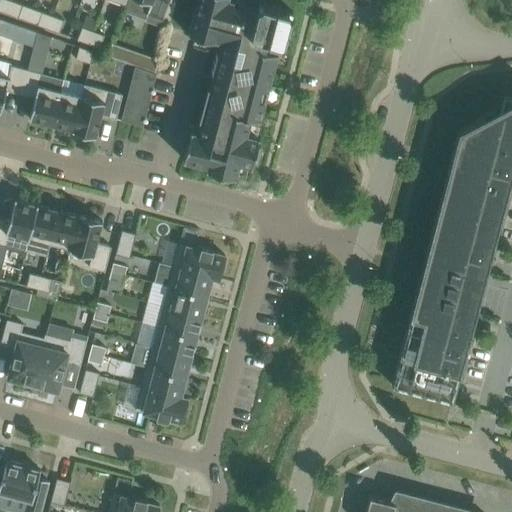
[(0,0),(0,10),(7,13),(12,0),(10,0),(0,0)]
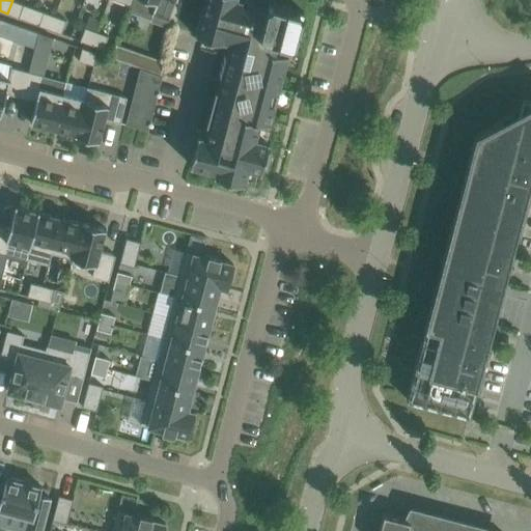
[(18,18),(23,4),(12,0),(7,14),(18,18)]
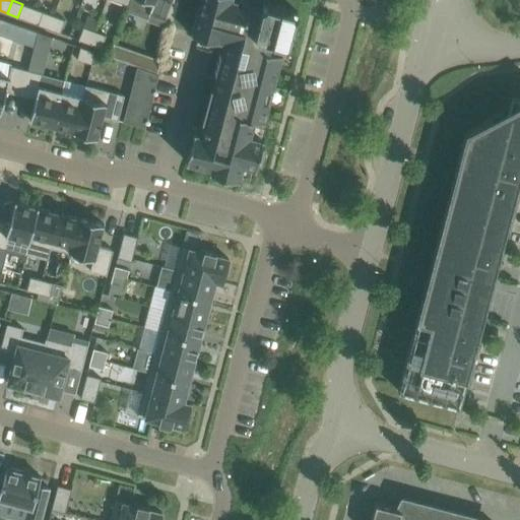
[(127,6),(126,11),(148,19),(149,14),(165,19),(172,0),(130,0),(128,6),(127,6)]
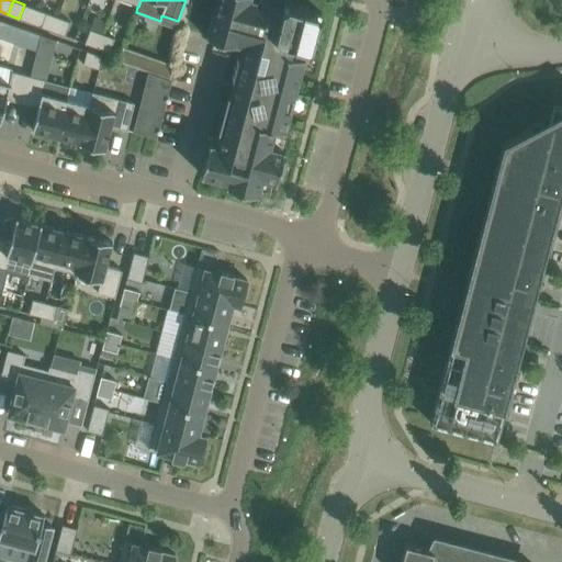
[(192,0),(186,29),(187,29),(206,33),(205,35),(239,44),(239,42),(244,43),(239,59),(237,58),(237,62),(238,63),(237,67),(235,67),(235,70),(236,70),(235,76),(234,75),(233,78),(234,79),(229,94),(227,94),(227,98),(228,99),(227,103),(225,103),(225,105),(226,107),(225,112),(223,111),(223,114),(224,114),(223,120),(222,119),(221,122),(223,122),(221,127),(220,127),(218,131),(221,131),(217,144),(210,142),(209,147),(206,155),(201,175),(226,181),(225,186),(233,188),(232,191),(250,197),(251,192),(259,194),(262,179),(277,182),(279,175),(282,176),(288,157),(283,156),(285,149),(271,145),(277,127),(287,131),(305,57),(296,55),(300,45),(312,48),(322,12),(284,2),(282,10),(270,7),(271,2),(263,0),(192,0)]
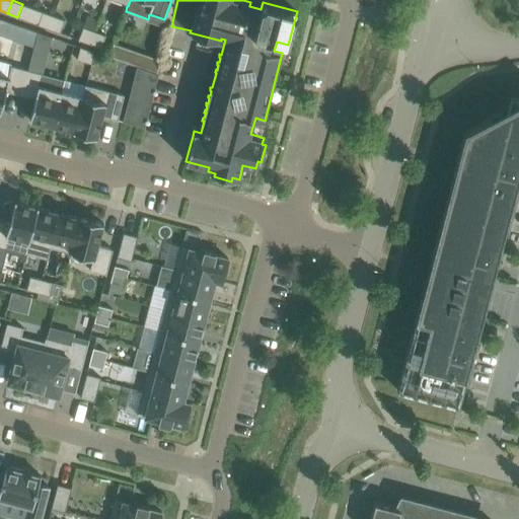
[(49,28),(54,16),(43,11),(38,24),(49,28)]
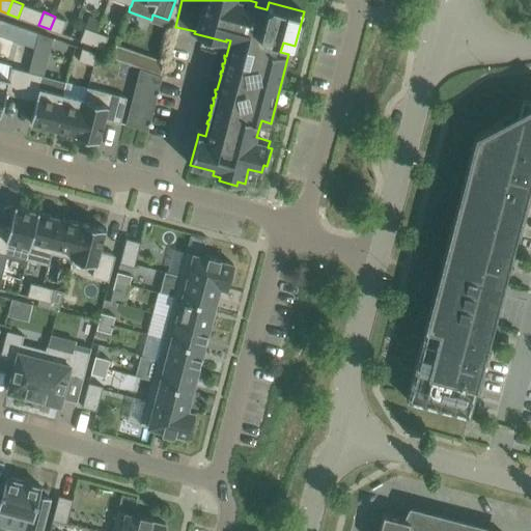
[(61,33),(66,21),(55,17),(50,29),(61,33)]
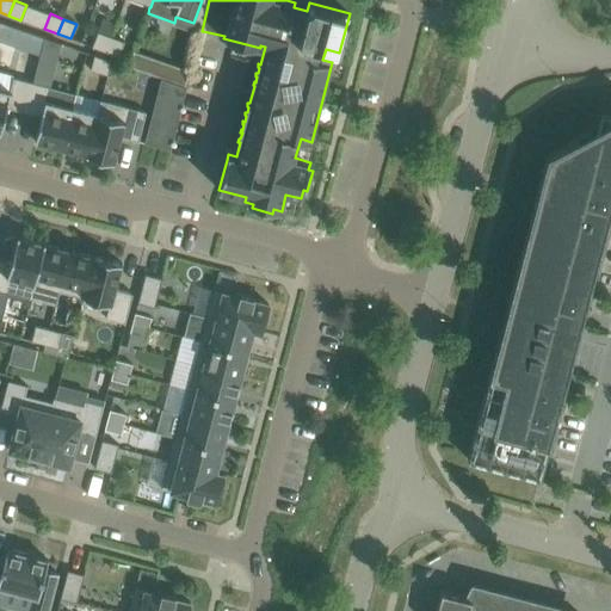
[(105,51),(111,37),(98,32),(93,47),(97,49),(105,51)]
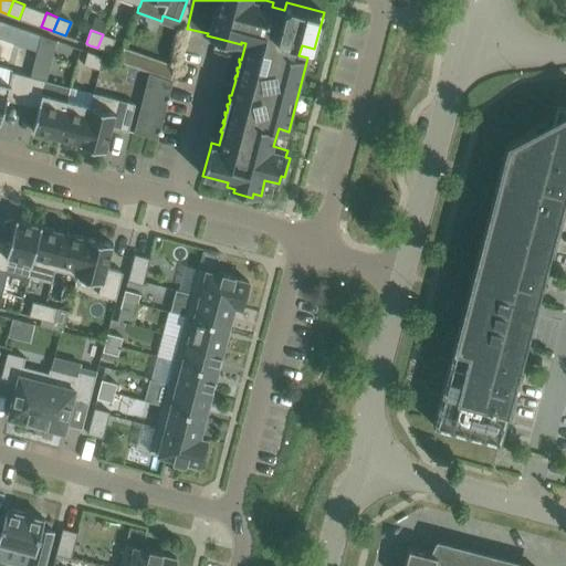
[(111,52),(115,39),(103,34),(97,48),(111,52)]
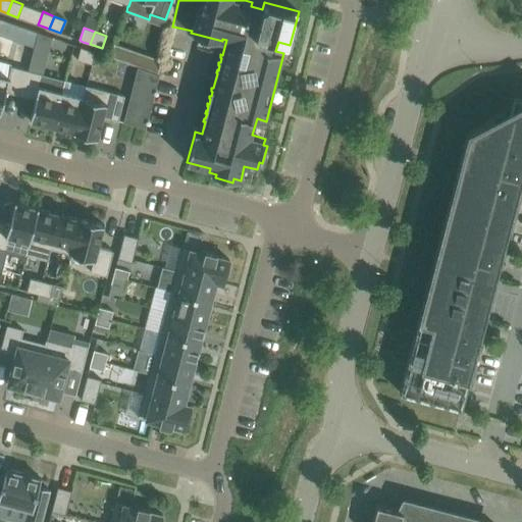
[(54,39),(41,35),(37,45),(50,50),(54,39)]
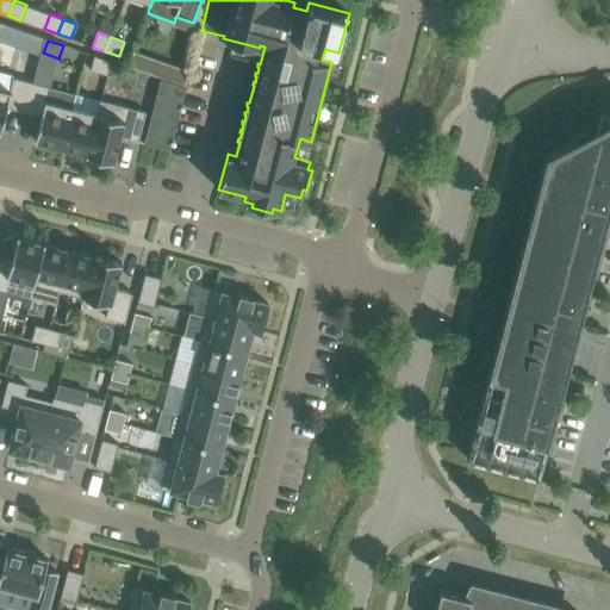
[(111,61),(94,55),(91,70),(107,75),(111,61)]
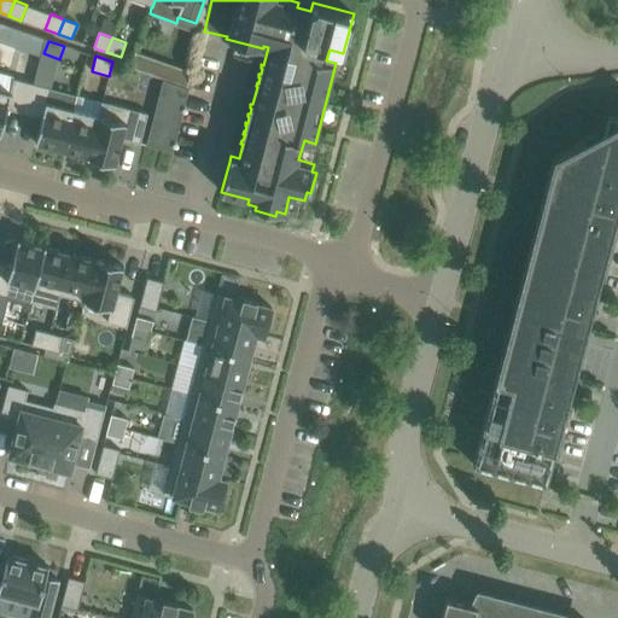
[(24,114),(33,83),(13,79),(10,93),(0,89),(0,133),(1,134),(7,109),(24,114)]
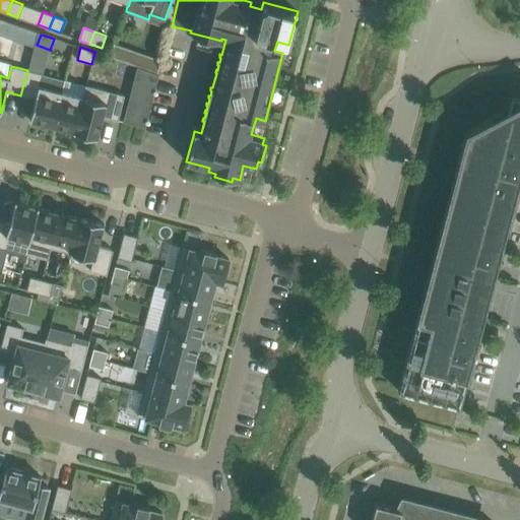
[(158,74),(136,69),(123,122),(145,128),(158,74)]
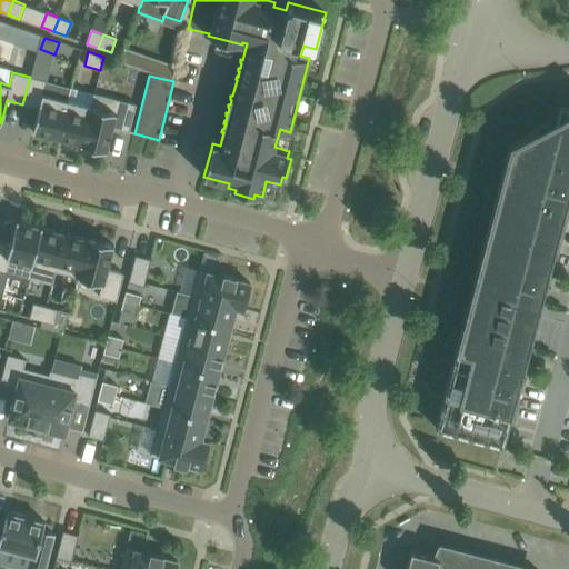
[(43,95),(47,81),(30,77),(22,105),(39,109),(32,132),(57,138),(66,100),(43,95)]
